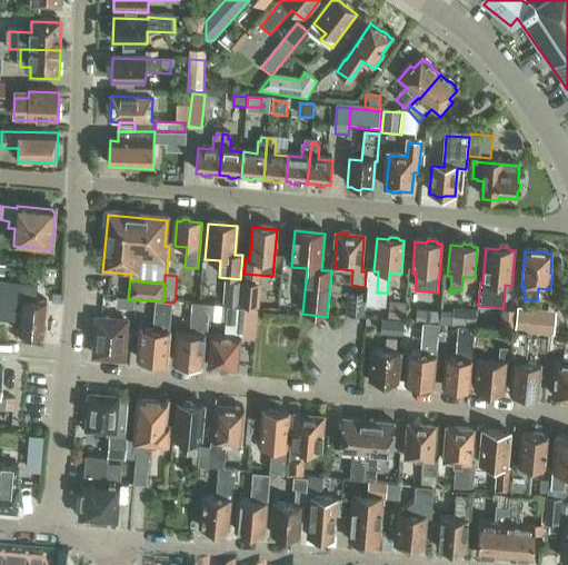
[(241,284),(226,283),(223,307),(239,308),(241,285),(241,284)]
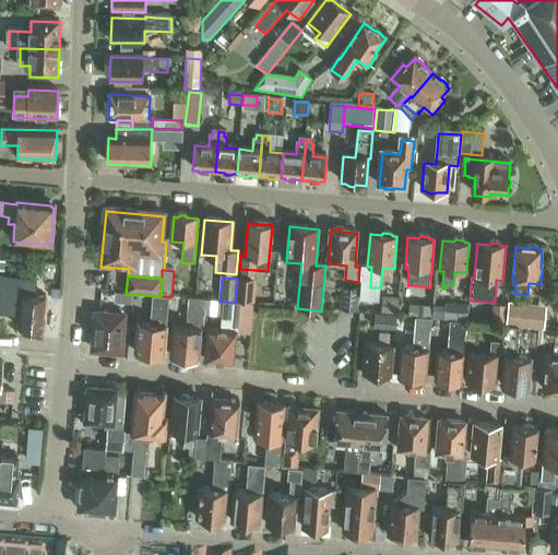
[(44,331),(46,298),(35,297),(36,283),(1,280),(0,288),(0,315),(20,317),(19,329),(44,331)]
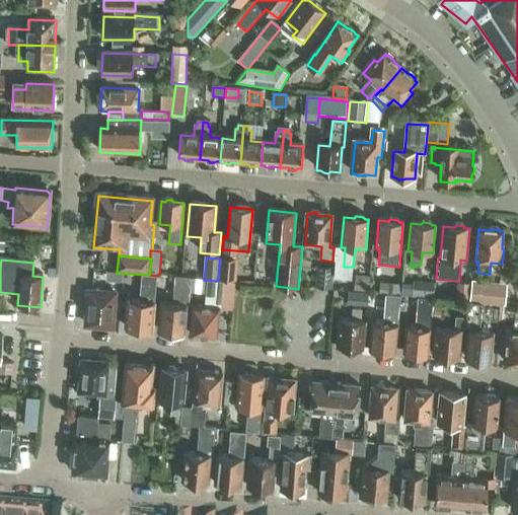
[(231,261),(220,260),(218,281),(219,281),(229,282),(231,261)]
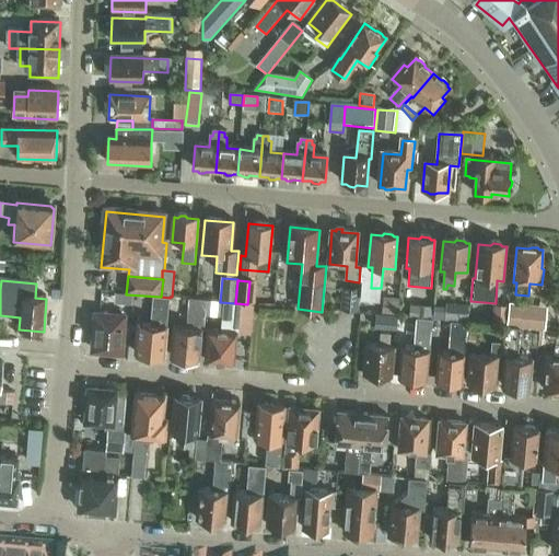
[(359,314),(361,291),(342,290),(340,312),(359,314)]
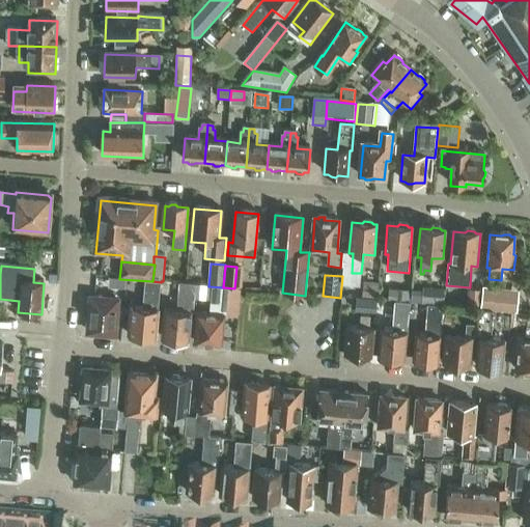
[(161,285),(161,282),(152,281),(152,284),(146,283),(144,309),(133,308),(130,337),(134,337),(136,339),(143,340),(145,338),(156,339),(161,285)]
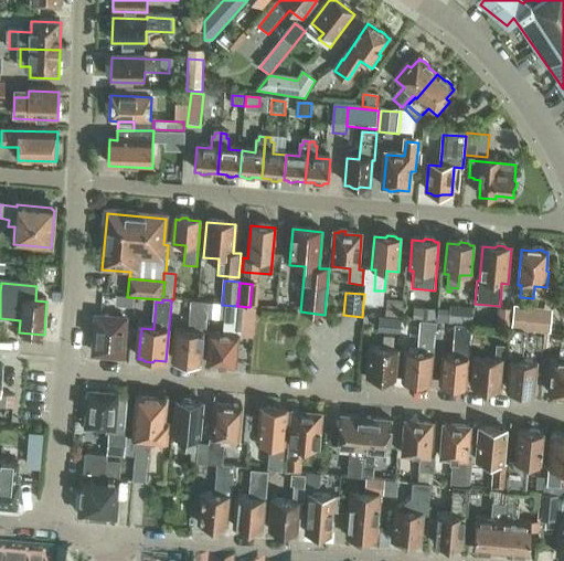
[(386,319),(402,320),(403,303),(387,302),(386,319)]
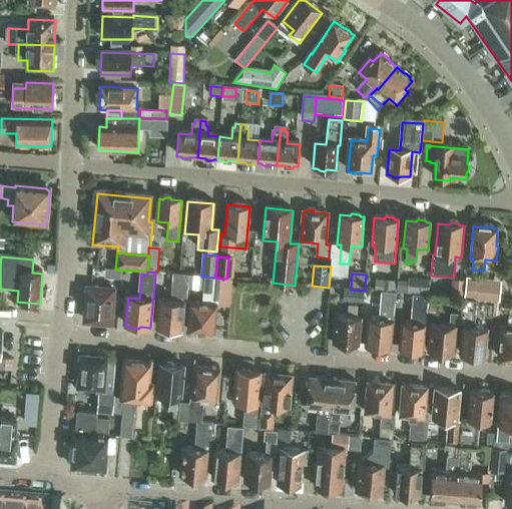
[(184,303),(186,303),(189,276),(174,275),(171,302),(159,301),(157,329),(160,329),(162,331),(169,332),(172,330),(182,331),(184,303)]
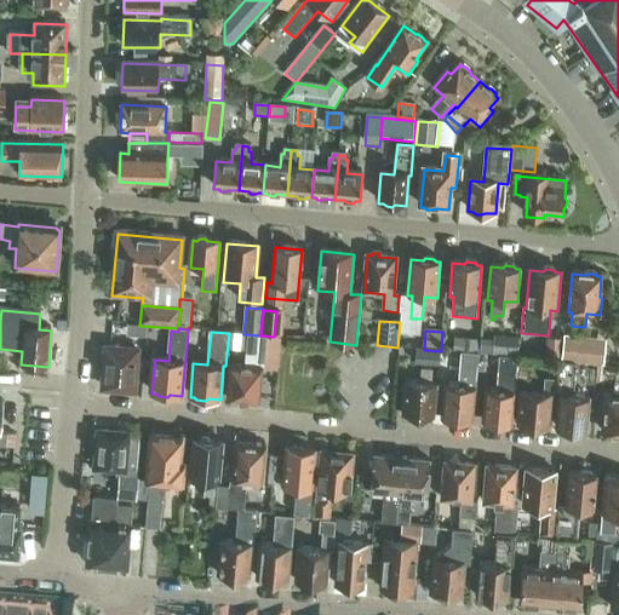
[(262,371),(264,371),(267,339),(247,337),(245,368),(231,367),(229,401),(258,403),(262,371)]
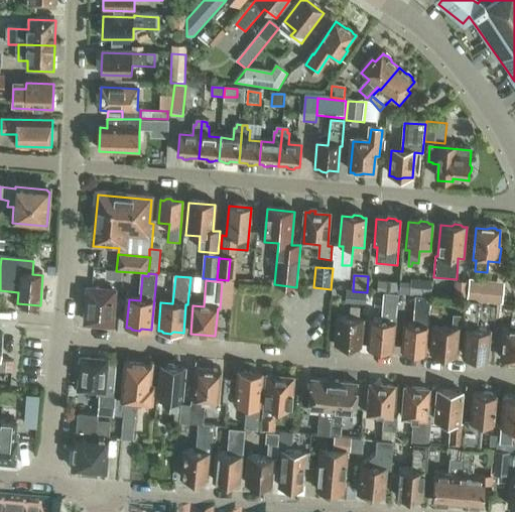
[(410,297),(415,298),(431,299),(432,282),(411,280),(410,297)]
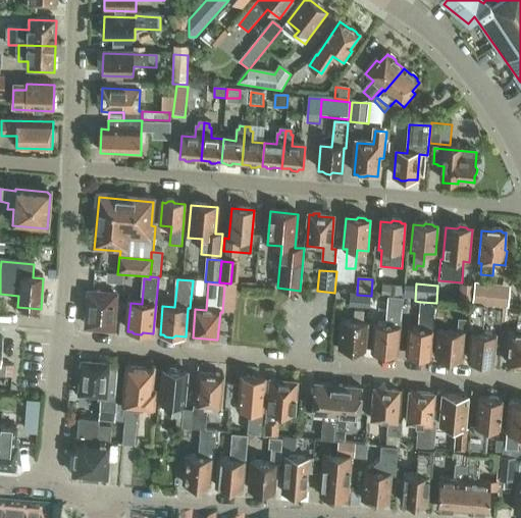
[(224,286),(222,312),(231,313),(235,287),(224,286)]
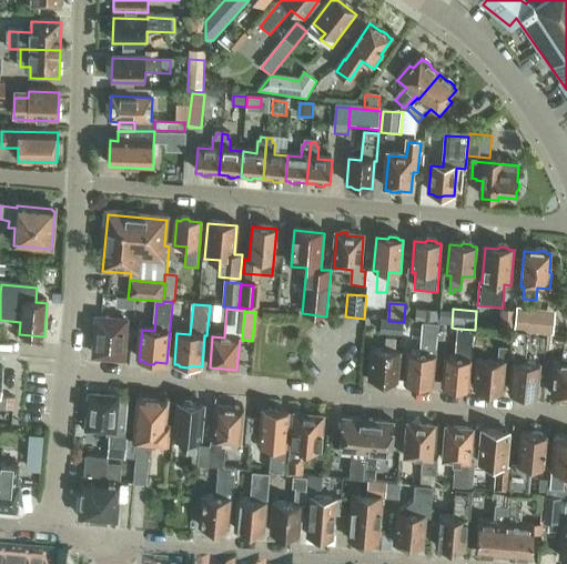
[(499,330),(515,331),(517,312),(502,311),(499,330)]
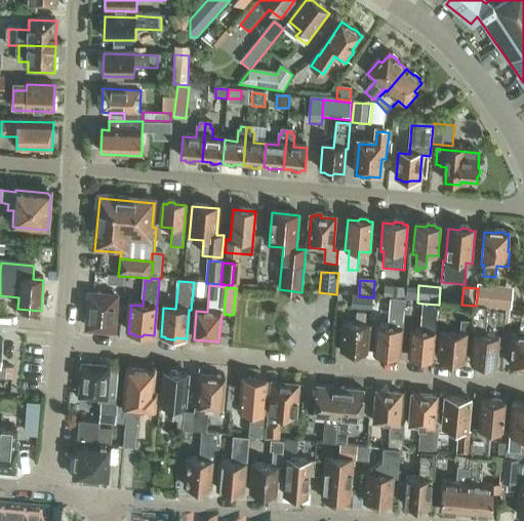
[(479,287),(477,308),(489,309),(491,288),(479,287)]
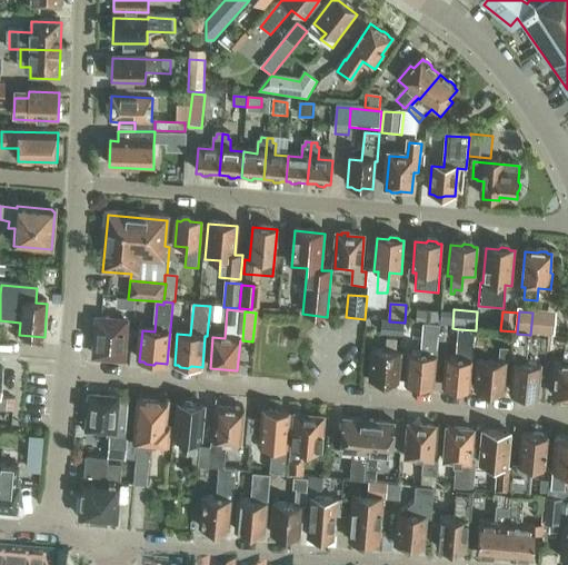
[(424,313),(422,325),(441,326),(442,314),(424,313)]
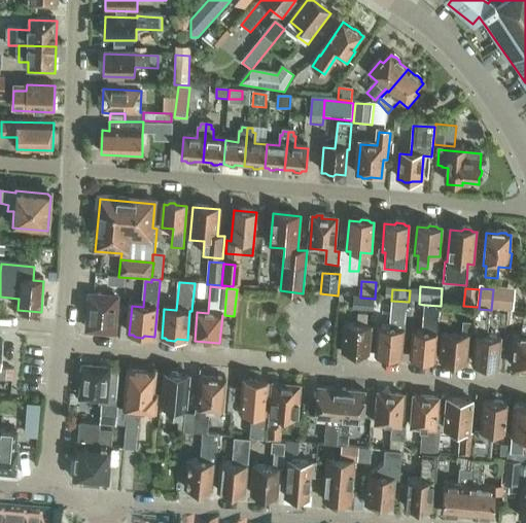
[(114,334),(117,299),(91,297),(88,332),(114,334)]
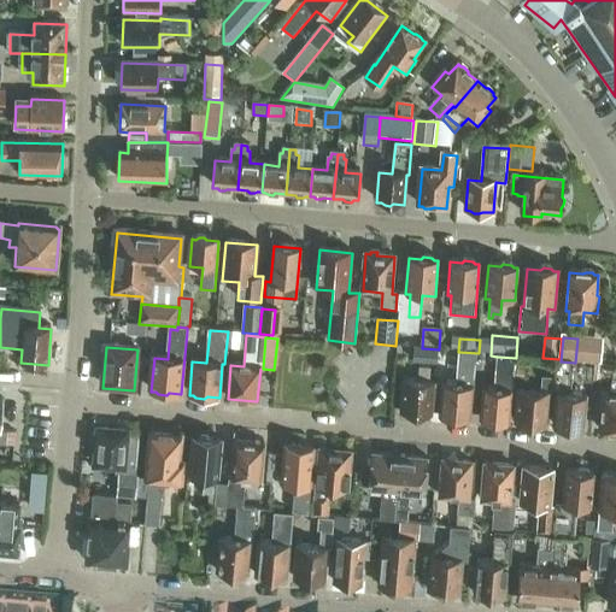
[(439,349),(422,348),(415,348),(414,363),(438,365),(439,349)]
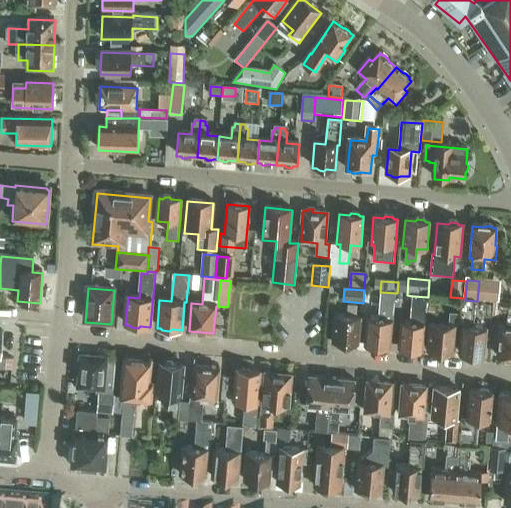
[(393,322),(396,294),(382,293),(380,320),(368,319),(365,347),(389,349),(392,322),(393,322)]
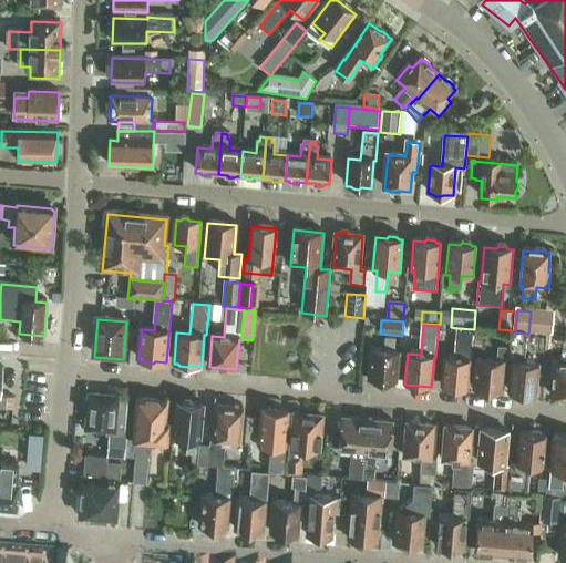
[(471,360),(474,329),(456,328),(454,359),(445,358),(442,388),(446,388),(449,390),(455,390),(459,389),(466,389),(470,360),(471,360)]
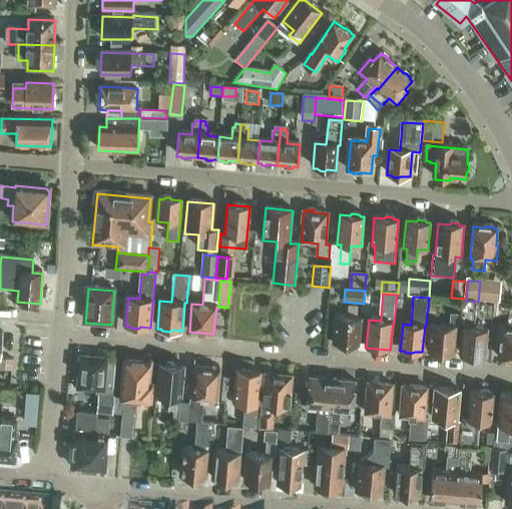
[(461,316),(460,328),(462,328),(460,356),(471,357),(473,359),(480,359),(482,358),(486,358),(488,330),(475,329),(477,303),(462,302),(461,316)]
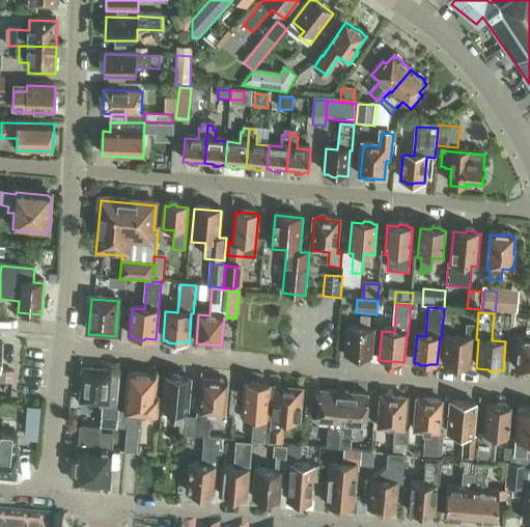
[(529,315),(511,314),(510,326),(527,328),(526,340),(519,339),(517,354),(519,354),(517,371),(528,372),(529,373),(529,315)]
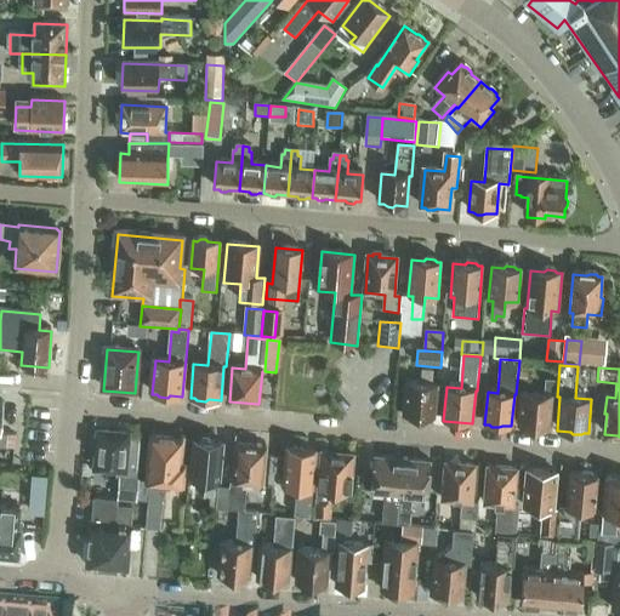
[(432,386),(433,372),(422,371),(421,386),(407,385),(404,417),(433,420),(437,386),(432,386)]
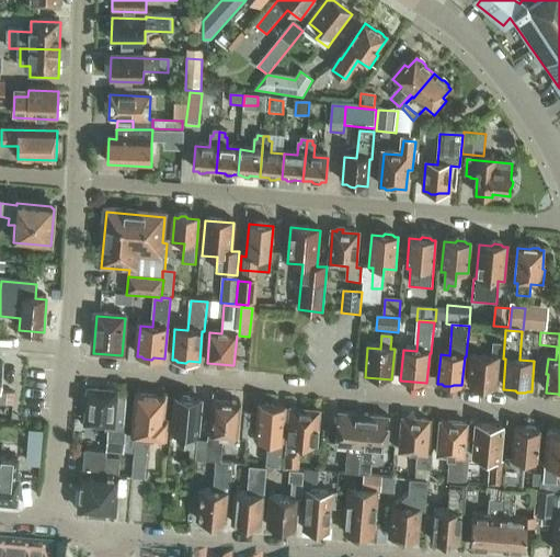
[(503,359),(504,345),(493,345),(492,357),(471,355),(468,386),(472,386),(475,388),(482,389),(484,387),(496,388),(500,359),(503,359)]
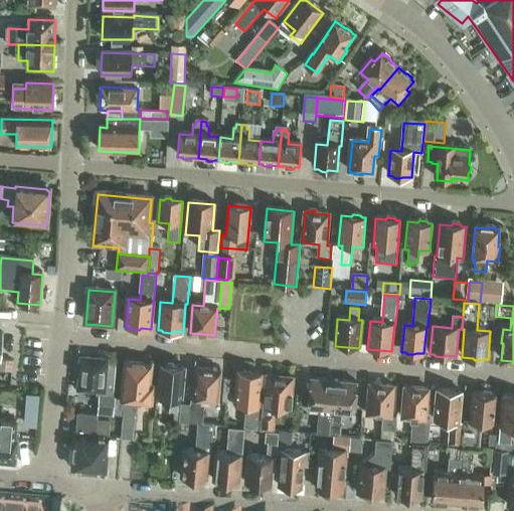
[(104,398),(113,398),(116,366),(106,365),(106,362),(82,359),(79,390),(97,391),(97,397),(104,398)]
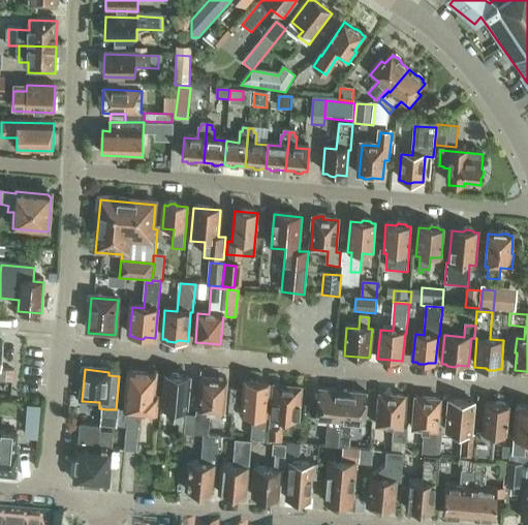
[(5,373),(4,382),(13,383),(14,374),(5,373)]
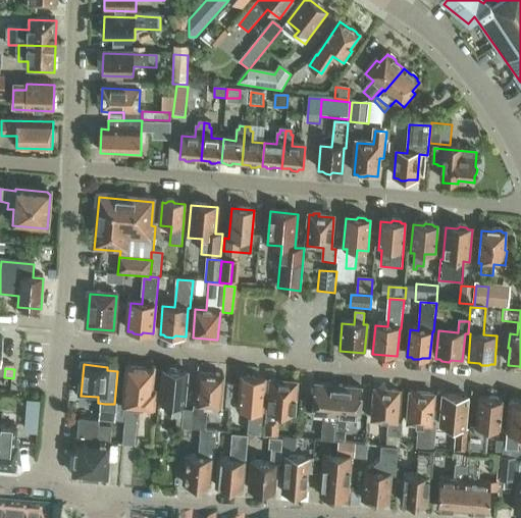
[(125,417),(122,446),(135,447),(137,418),(139,418),(140,408),(153,409),(154,394),(150,393),(152,370),(126,368),(122,417),(125,417)]
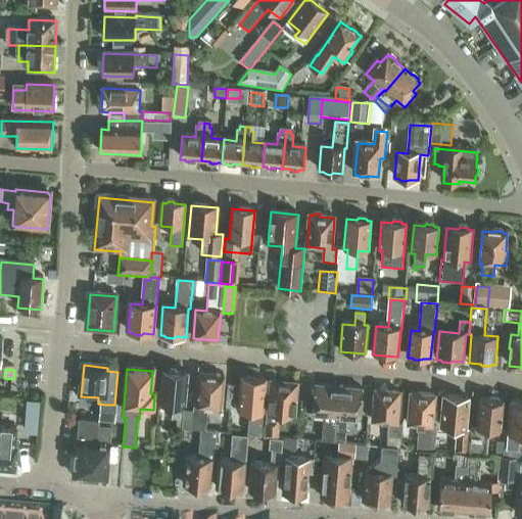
[(183,412),(184,412),(188,375),(163,372),(160,404),(174,406),(173,419),(178,419),(178,417),(183,417),(183,412)]
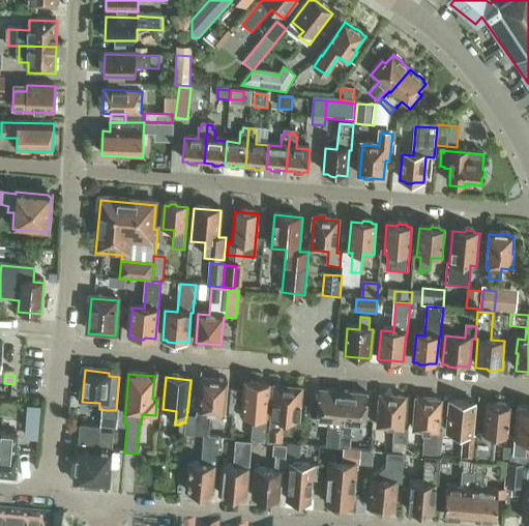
[(225,414),(228,383),(201,381),(199,412),(198,412),(196,437),(209,438),(211,413),(225,414)]
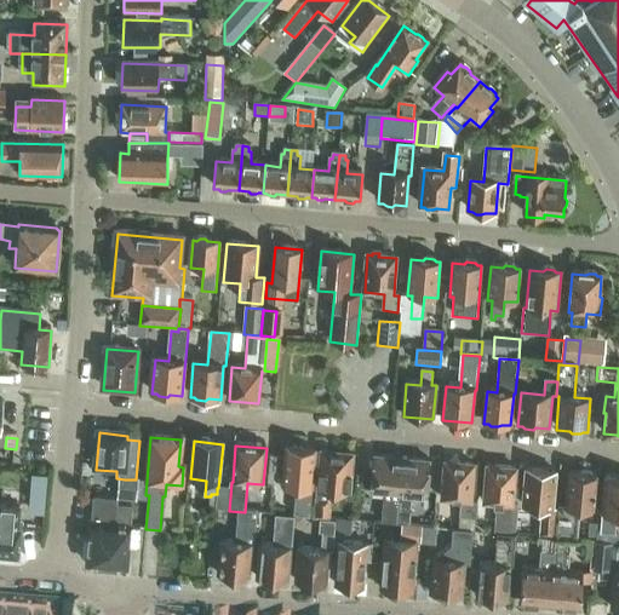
[(310,517),(315,452),(286,449),(282,487),(296,488),(293,515),(310,517)]
